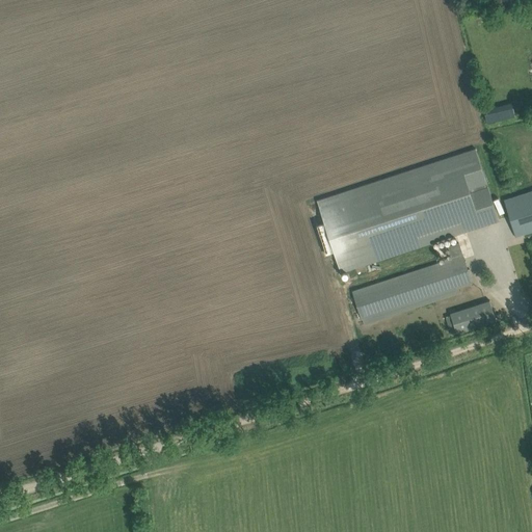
[(491,122),(515,116),(512,102),(488,107),(491,122)]
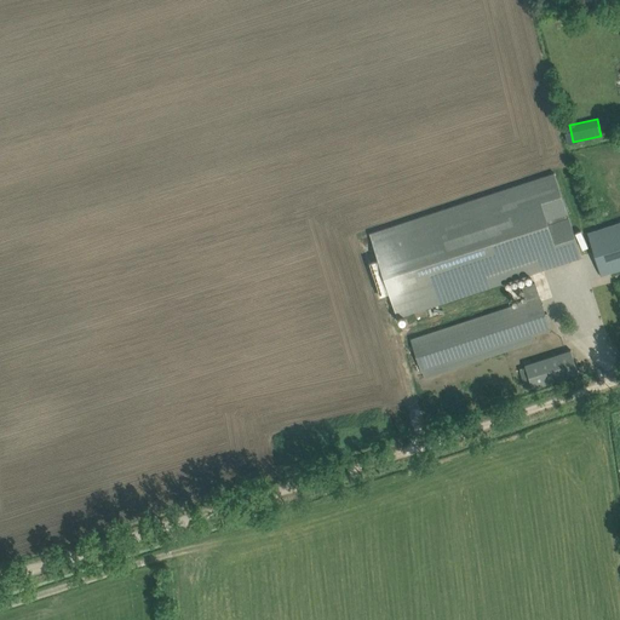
[(554,173),(369,233),(397,317),(581,258),(554,173)]
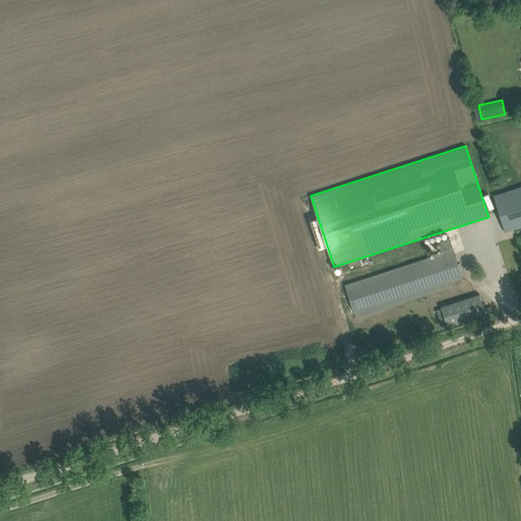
[(520,185),(495,194),(506,229),(520,224),(520,185)]
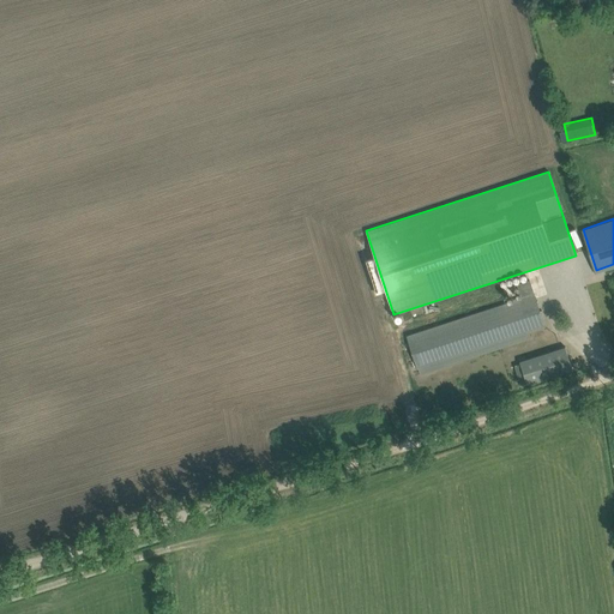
[(530,331),(545,326),(529,280),(517,284),(522,299),(407,336),(420,375),(533,338),(530,331)]
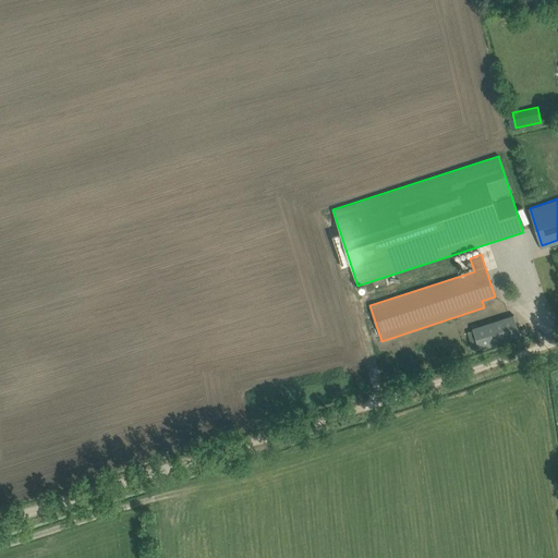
[(520,337),(513,315),(472,328),(480,350),(520,337)]
